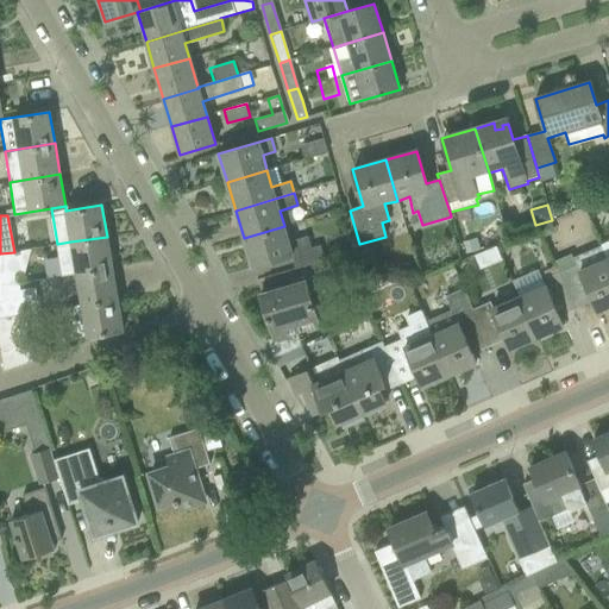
[(284,226),(244,238),(252,267),(292,255),(295,269),(325,261),(320,245),(311,249),(307,237),(289,243),(284,226)]
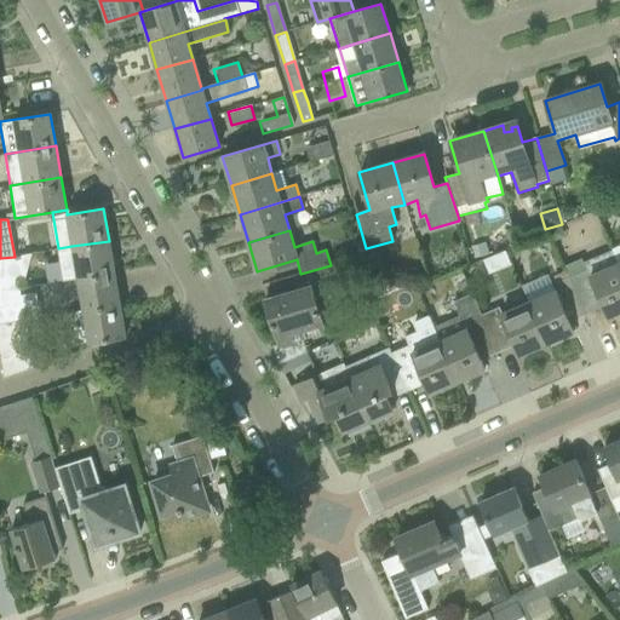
[(109,241),(72,246),(58,248),(56,250),(62,281),(78,279),(114,273),(109,241)]
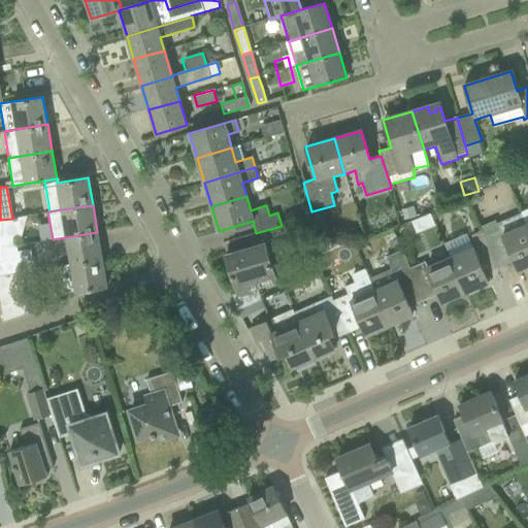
[(480,228),(484,236),(485,236),(497,265),(513,258),(518,270),(527,265),(527,231),(520,213),(497,224),(499,230),(498,230),(495,222),(480,228)]
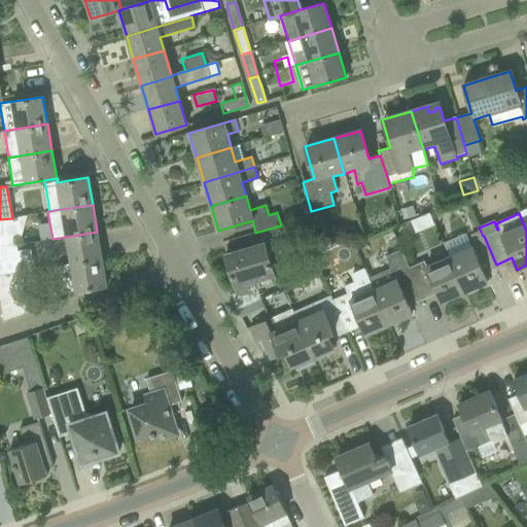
[(12,218),(0,219),(0,247),(16,245),(12,218)]
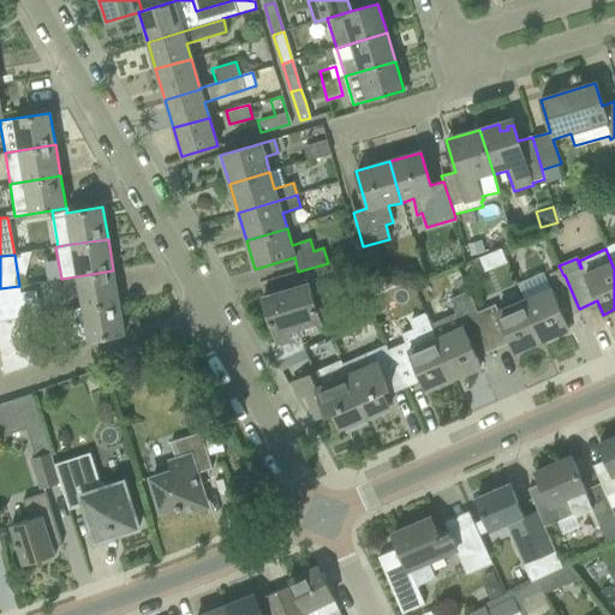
[(113,270),(77,276),(82,306),(84,306),(118,300),(113,270)]
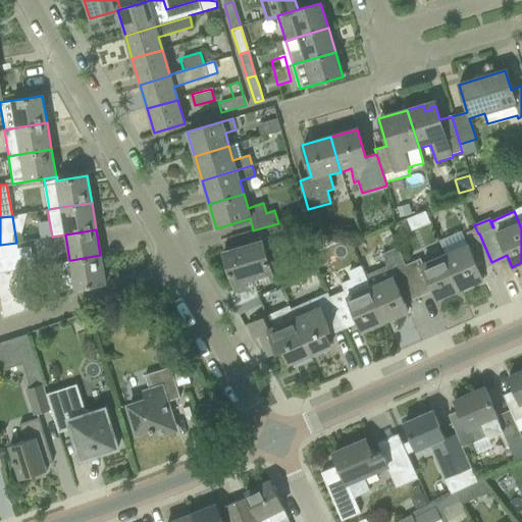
[(467,245),(445,255),(459,290),(482,279),(477,268),(491,262),(479,233),(478,233),(465,240),(467,245)]
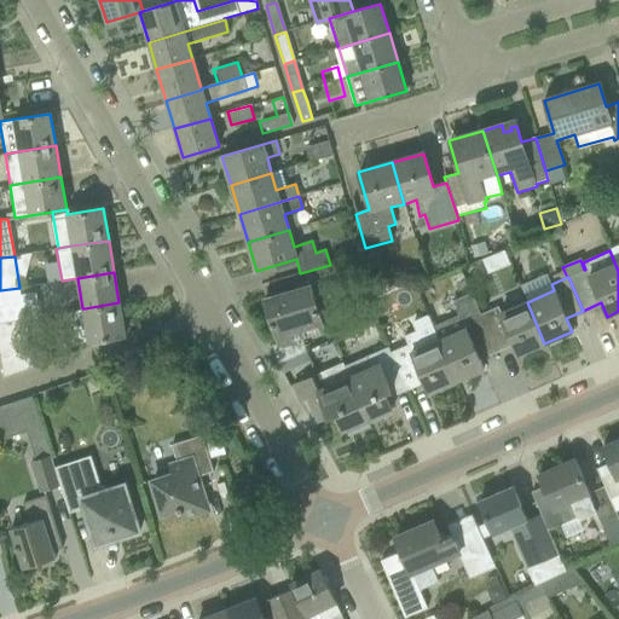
[(310,285),(288,291),(264,299),(277,343),(272,345),(278,363),(307,354),(302,339),(325,333),(310,285)]
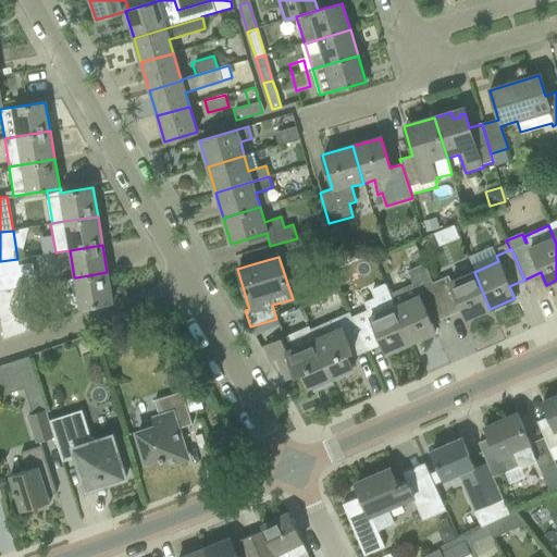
[(17,259),(0,261),(0,292),(21,288),(23,288),(22,287),(36,285),(32,263),(19,265),(17,259)]
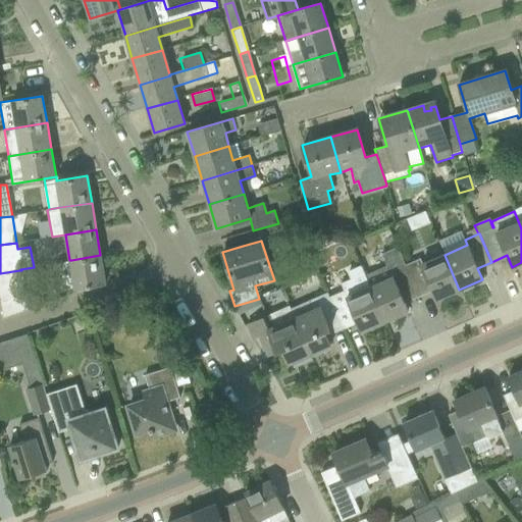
[(385,265),(364,274),(384,321),(408,312),(403,301),(417,294),(405,265),(397,248),(380,254),(385,265)]
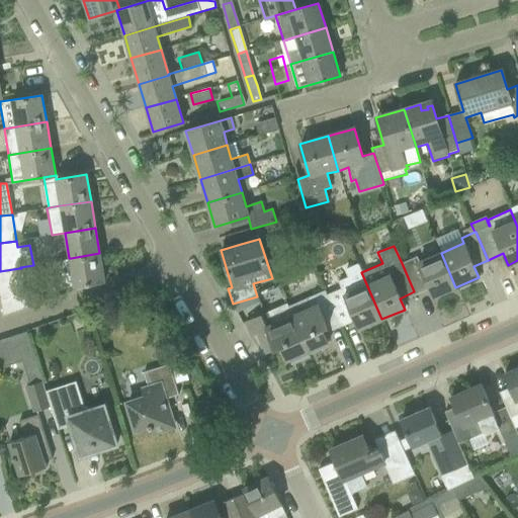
[(69,259),(58,261),(62,287),(75,285),(75,286),(104,281),(99,253),(71,258),(69,258),(69,259)]
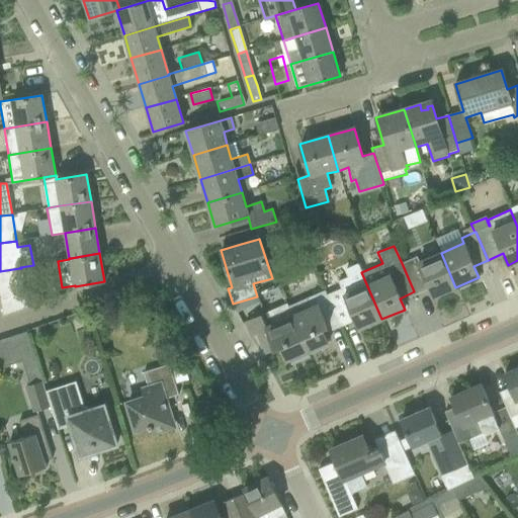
[(417,257),(402,263),(414,291),(429,285),(433,296),(455,287),(441,253),(419,262),(417,257)]
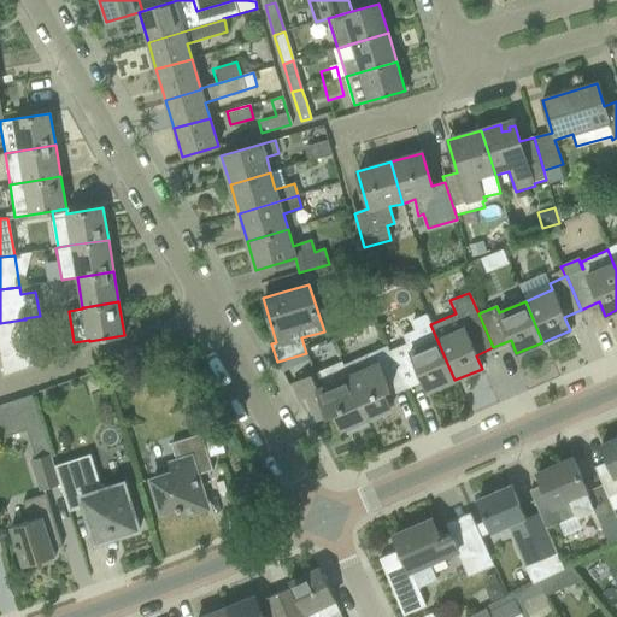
[(406,345),(389,352),(403,383),(404,386),(422,378),(428,392),(454,380),(430,324),(427,315),(411,321),(415,330),(403,335),(404,338),(406,345)]
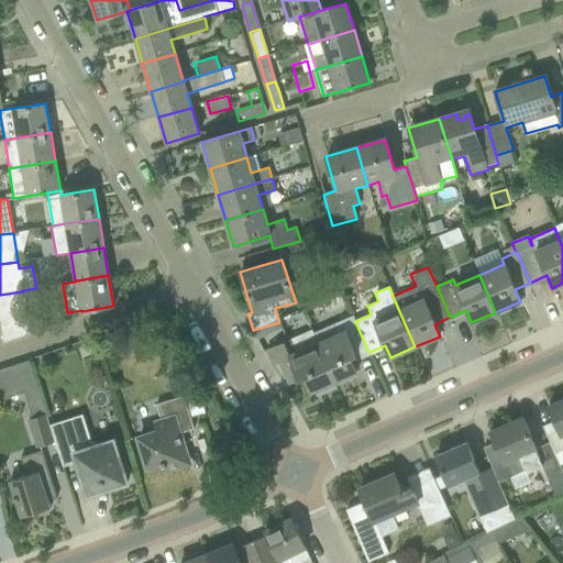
[(23,291),(21,291),(0,295),(0,321),(3,342),(30,333),(23,291)]
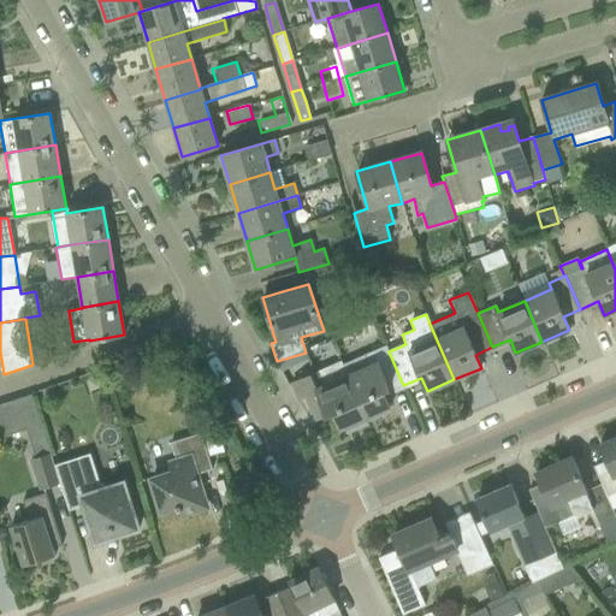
[(367,366),(345,375),(365,419),(390,407),(383,391),(402,383),(389,351),(389,353),(385,345),(362,355),(367,366)]
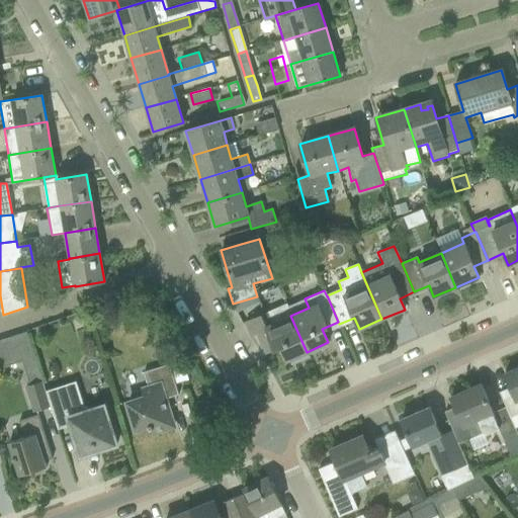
[(269,312),(264,314),(246,323),(251,335),(257,332),(266,353),(281,347),(287,360),(307,352),(290,316),(274,324),(269,312)]
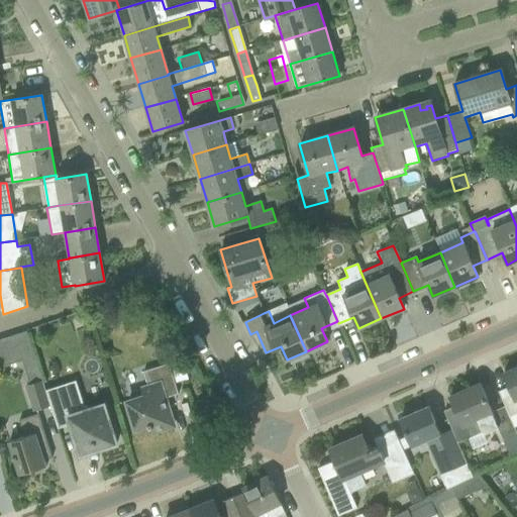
[(13,335),(21,360),(34,356),(26,331),(13,335)]
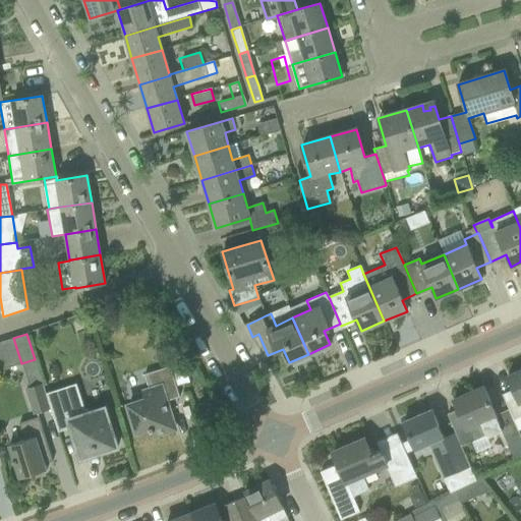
[(21,363),(13,338),(1,342),(9,367),(21,363)]
